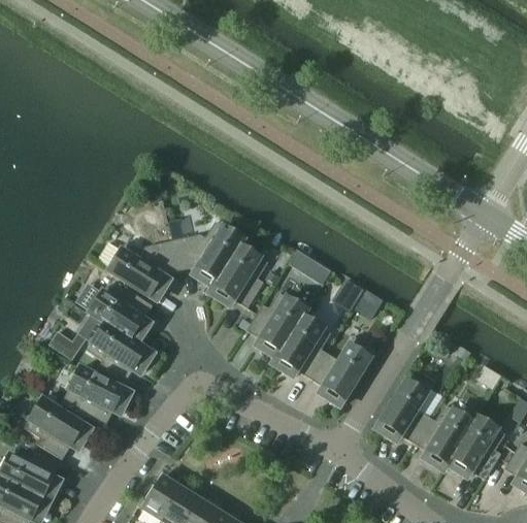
[(159,193),(150,195),(152,205),(161,203),(159,193)]
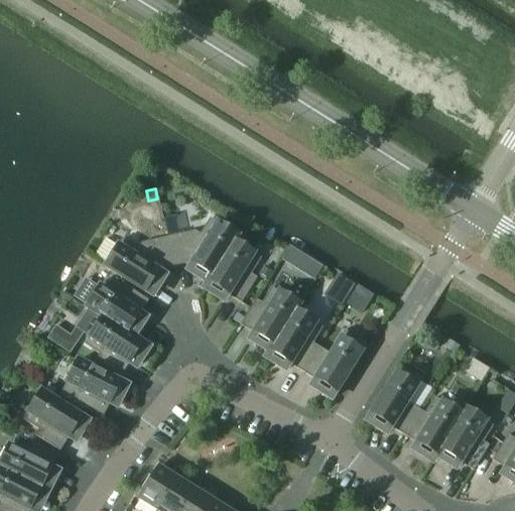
[(234,238),(238,233),(210,215),(200,231),(195,228),(167,234),(174,262),(189,259),(197,264),(192,269),(207,278),(208,279),(233,238),(234,238)]
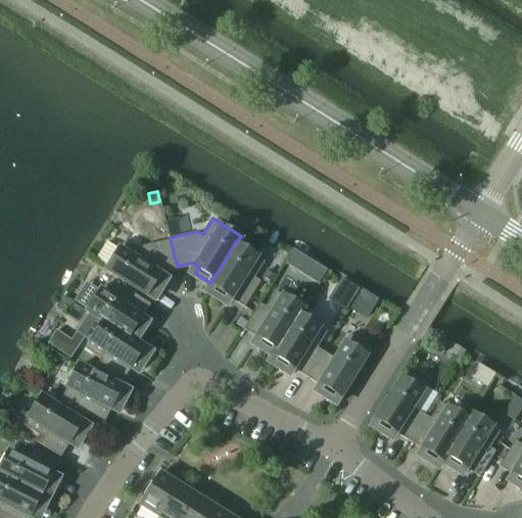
[(177,266),(170,237),(143,243),(140,248),(124,238),(106,267),(153,296),(162,281),(157,277),(161,270),(177,266)]
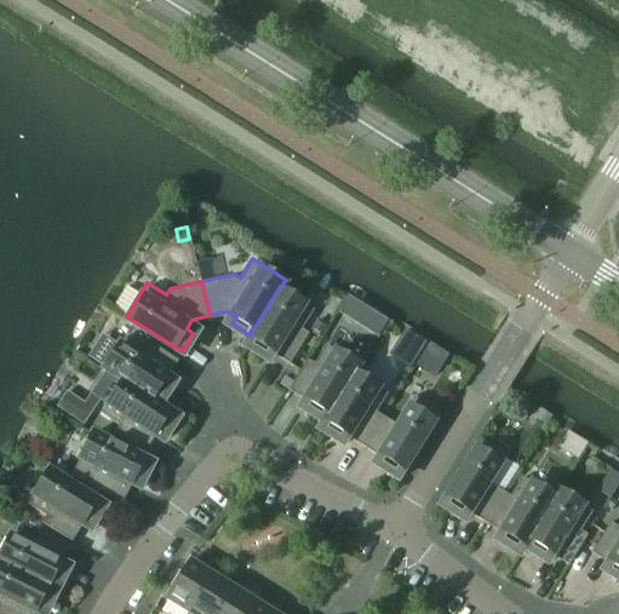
[(281,286),(280,286),(250,336),(248,334),(245,342),(263,354),(268,346),(290,360),(309,330),(302,326),(314,307),(281,286)]
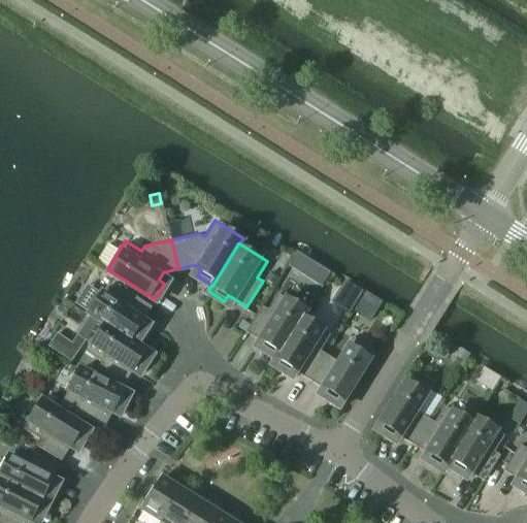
[(152,353),(152,352),(135,341),(145,327),(139,323),(152,304),(126,288),(123,293),(106,283),(88,311),(152,353)]
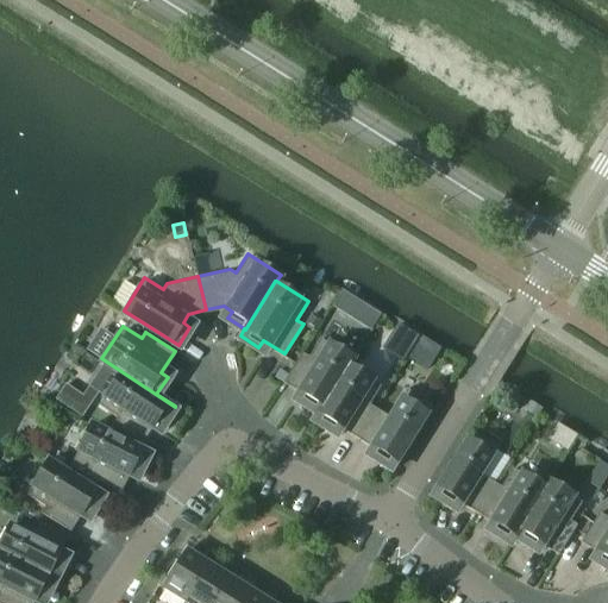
[(349,363),(353,356),(320,335),(308,353),(301,350),(283,379),(305,393),(301,400),(318,410),(349,363)]
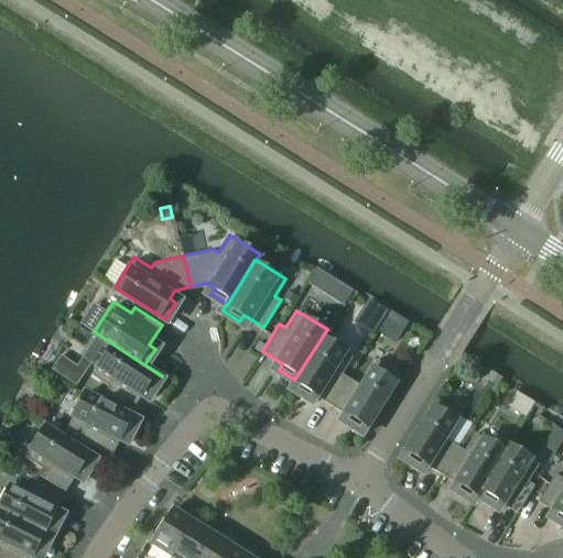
[(162,376),(94,331),(94,332),(110,343),(91,372),(108,384),(105,390),(131,407),(144,387),(151,392),(162,376)]
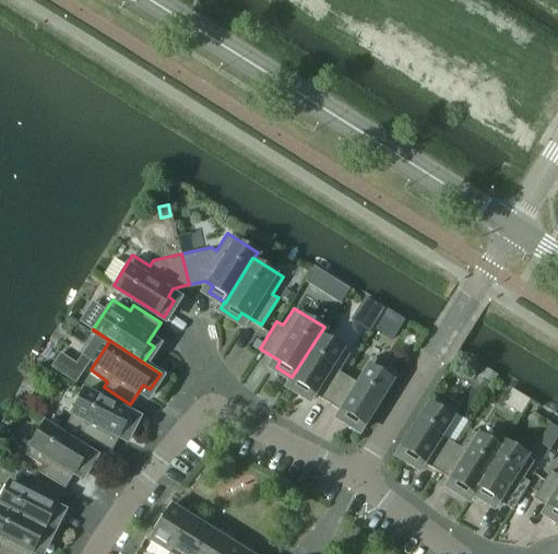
[(320,333),(292,377),(287,384),(304,393),(308,387),(328,399),(344,372),(339,368),(349,352),(320,333)]
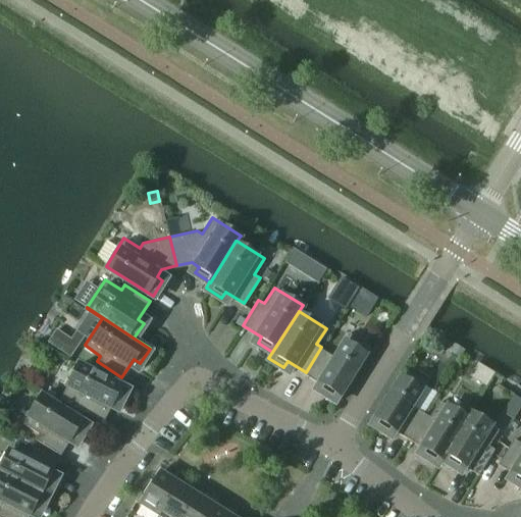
[(335,400),(370,344),(350,331),(334,355),(321,347),(306,372),(323,384),(320,390),(335,400)]
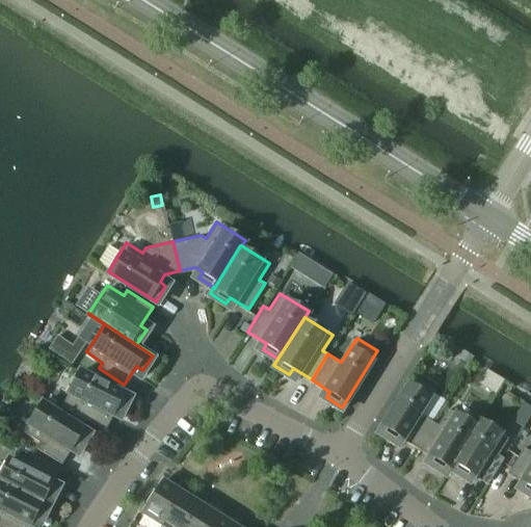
[(130,394),(79,368),(61,405),(105,427),(115,407),(122,411),(130,394)]
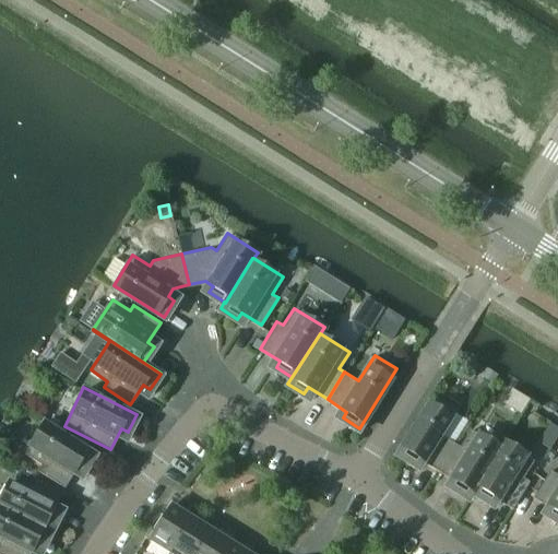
[(454,440),(440,433),(456,407),(435,392),(396,451),(414,462),(417,456),(437,468),(454,440)]
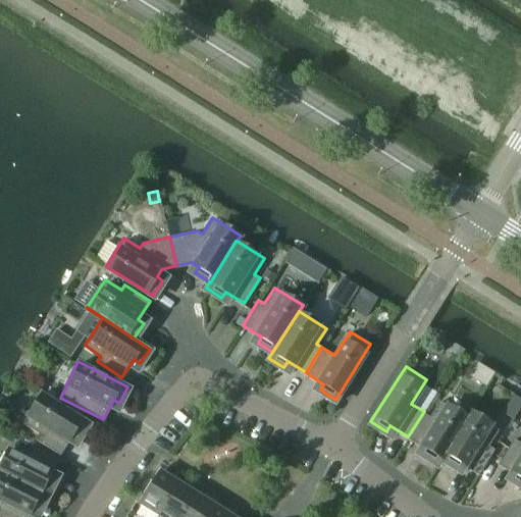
[(88,422),(41,393),(23,421),(39,431),(35,436),(60,453),(72,434),(79,437),(88,422)]
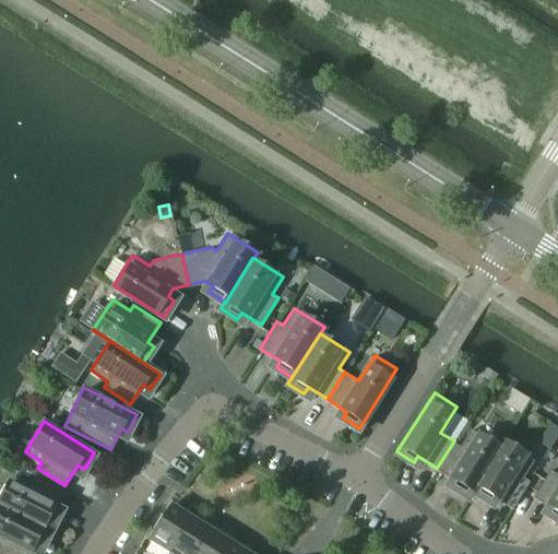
[(499,446),(471,427),(460,444),(454,440),(437,468),(456,480),(452,486),(470,497),(473,491),(472,491),(500,446),(499,446)]
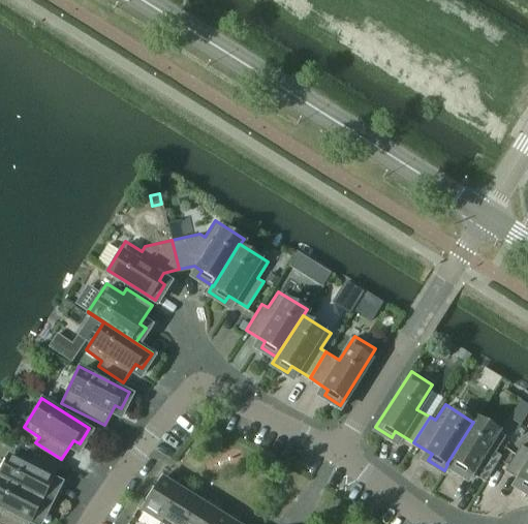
[(485,480),(501,454),(495,450),(505,433),(476,415),(472,422),(473,422),(446,464),(447,464),(462,473),(466,467),(485,480)]
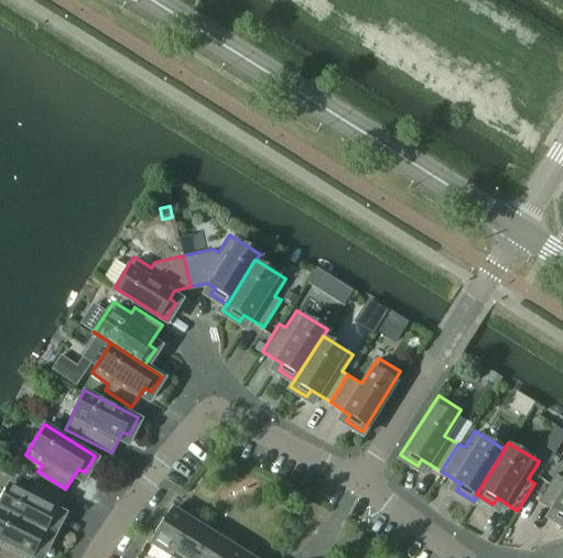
[(562,473),(561,476),(555,471),(538,499),(558,512),(554,517),(562,523),(562,473)]
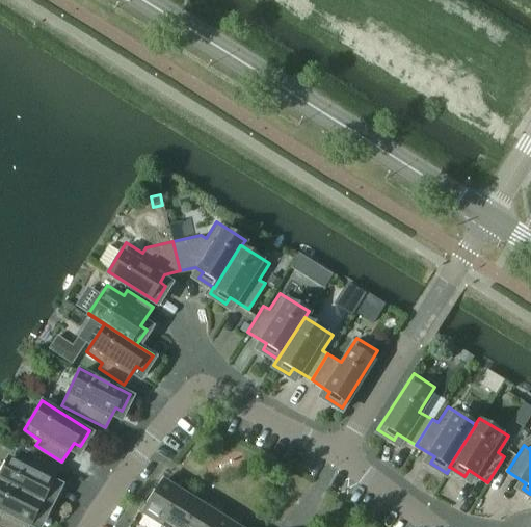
[(0,479),(48,504),(56,489),(50,485),(60,465),(33,451),(29,457),(12,449),(0,473),(0,479)]
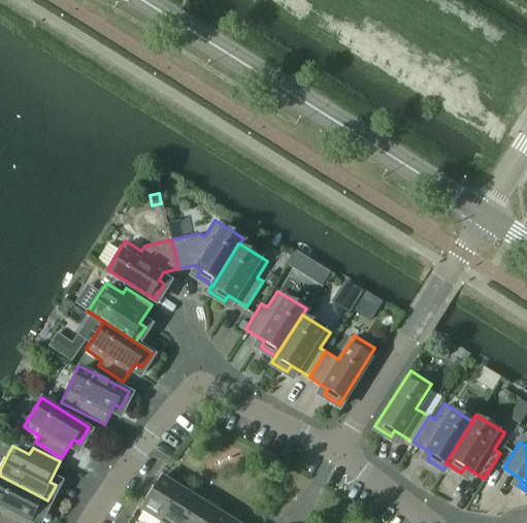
[(182,487),(162,475),(156,484),(153,483),(144,496),(146,498),(141,508),(160,520),(182,487)]
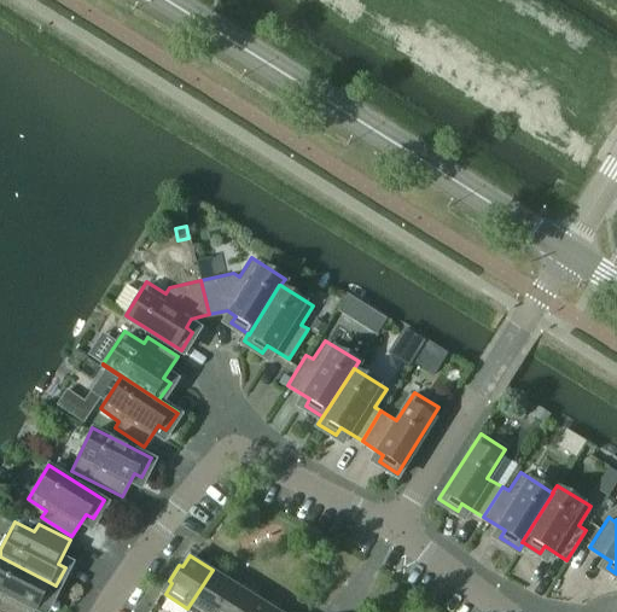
[(56,586),(0,557),(0,610),(4,611),(33,611),(39,600),(46,605),(56,586)]
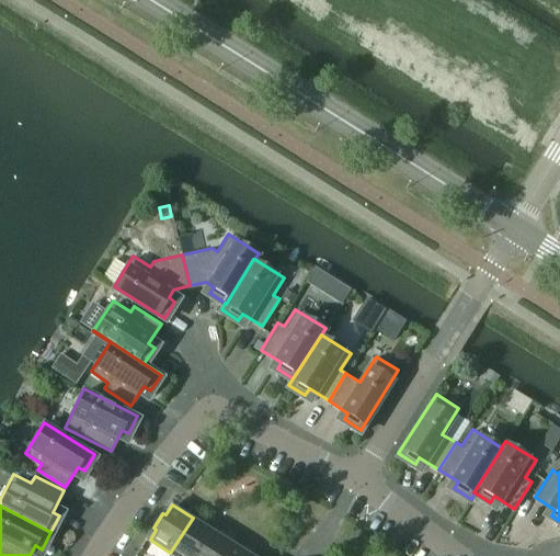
[(195,555),(213,530),(193,518),(170,553),(175,555),(195,555)]
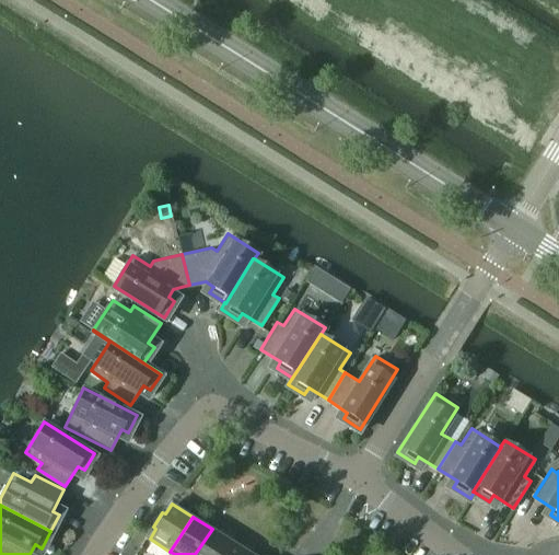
[(223,554),(232,542),(212,529),(195,554),(223,554)]
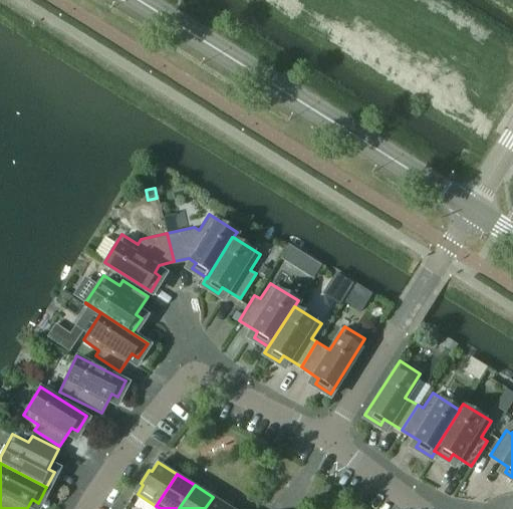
[(230,508),(231,508),(213,497),(205,508),(230,508)]
